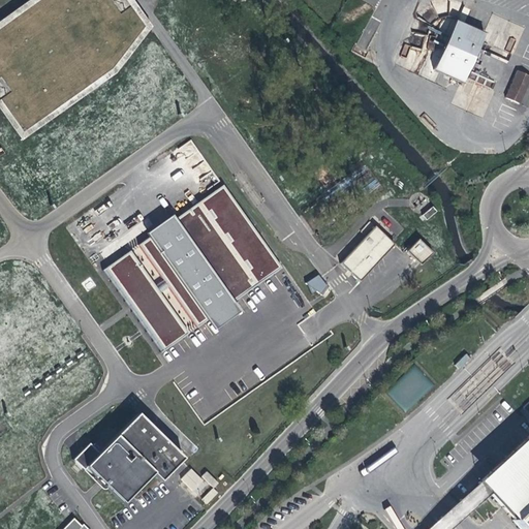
[(466,75),(488,26),(459,13),(437,64),(466,75)]
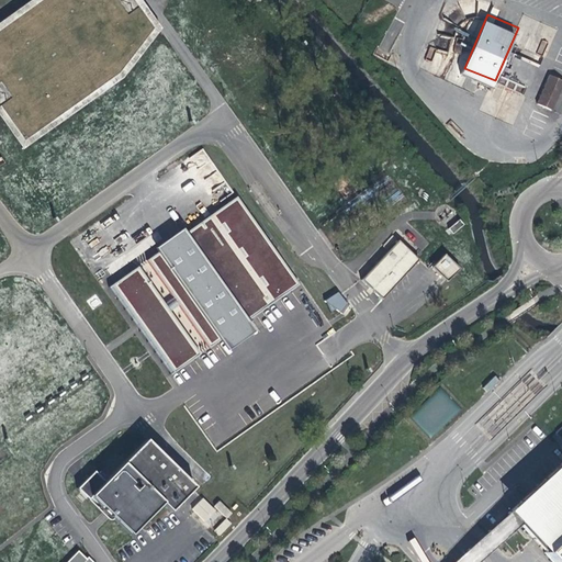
[(557,101),(561,89),(561,69),(553,66),(541,94),(557,101)]
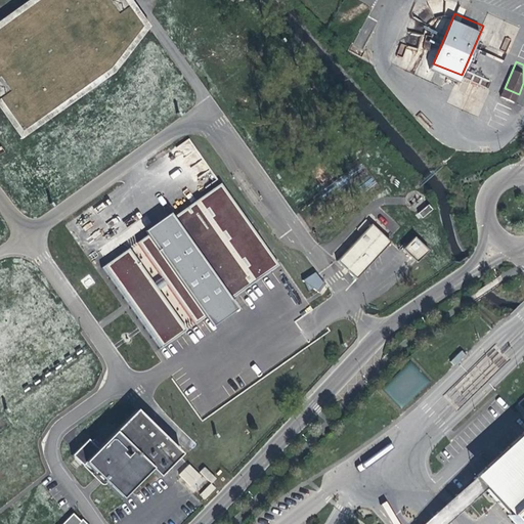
[(232,295),(277,264),(220,181),(171,215),(167,211),(142,227),(147,234),(134,238),(194,323),(203,317),(210,326),(239,306),(232,295)]
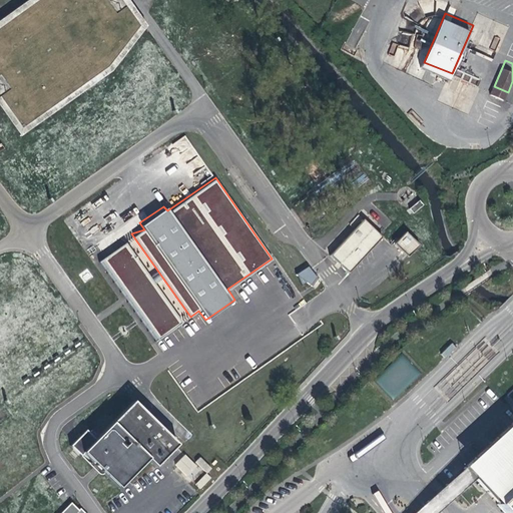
[(415,200),(406,209),(411,213),(420,204),(415,200)]
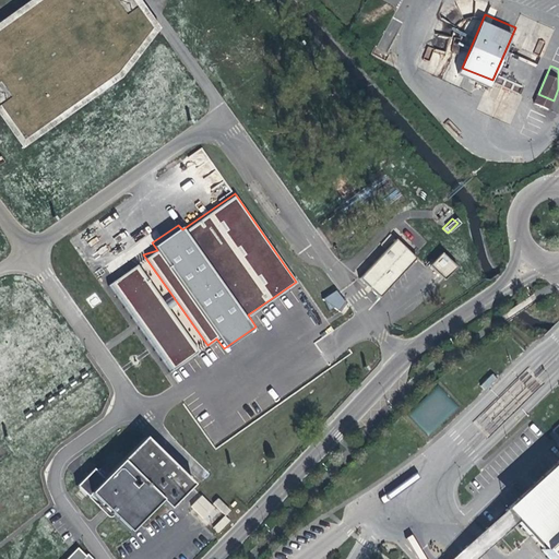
[(417,257),(406,247),(399,239),(397,238),(359,276),(378,296),(417,257)]
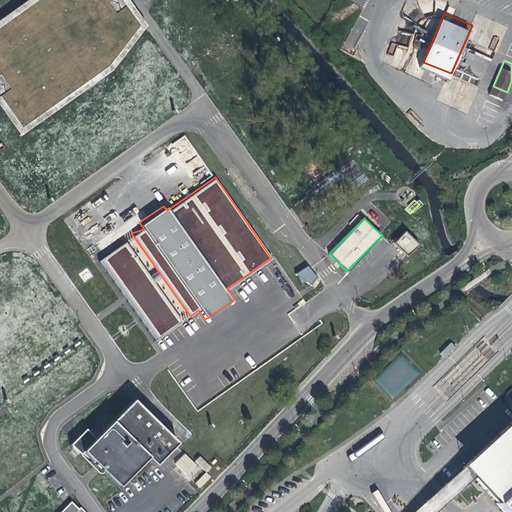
[(403,227),(390,240),(405,254),(417,242),(403,227)]
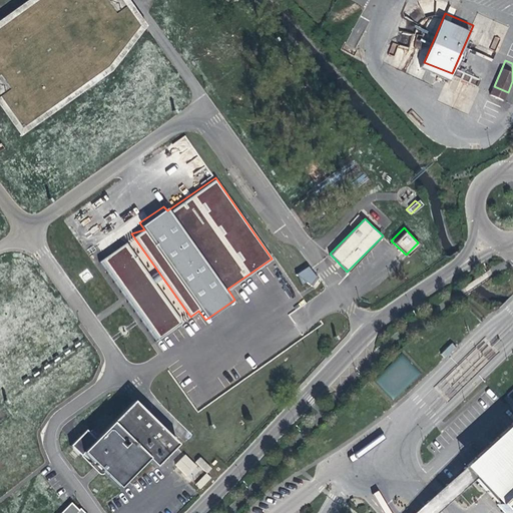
[(125,243),(101,259),(157,338),(180,322),(125,243)]
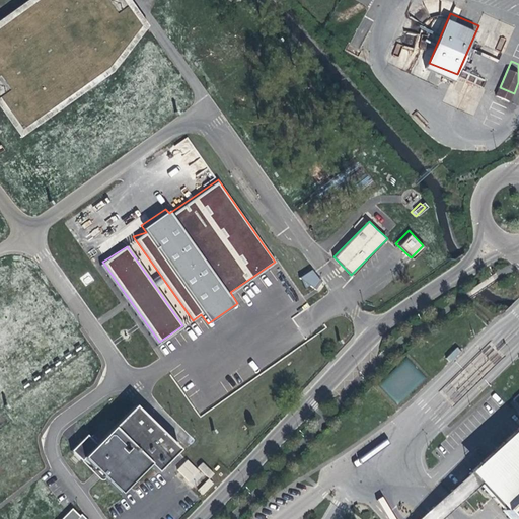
[(307,289),(321,283),(315,270),(301,276),(307,289)]
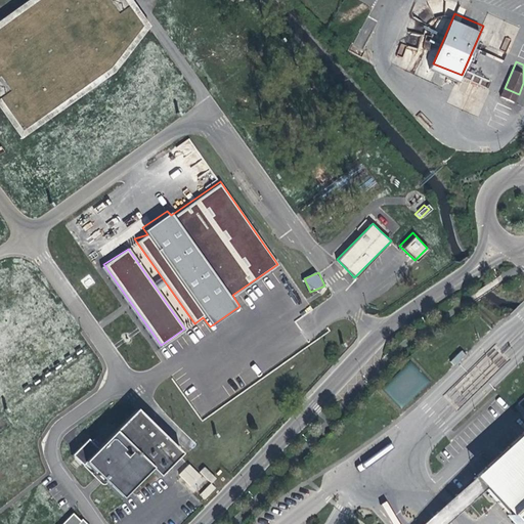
[(455,365),(467,356),(463,350),(451,359),(455,365)]
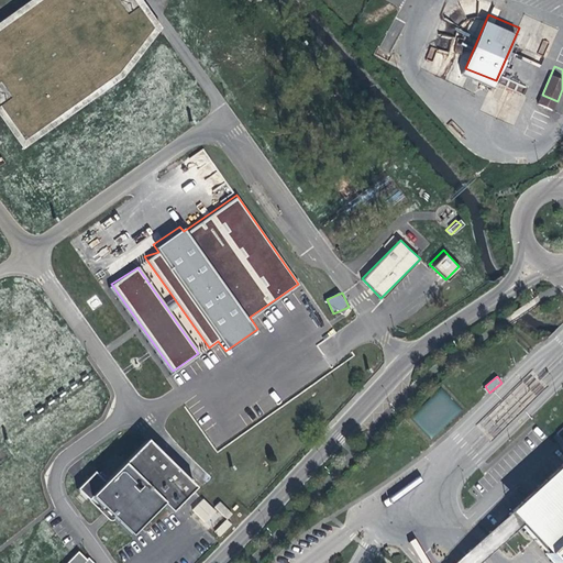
[(173,511),(199,487),(152,437),(107,479),(97,468),(78,487),(90,499),(95,495),(132,534),(165,504),(173,511)]
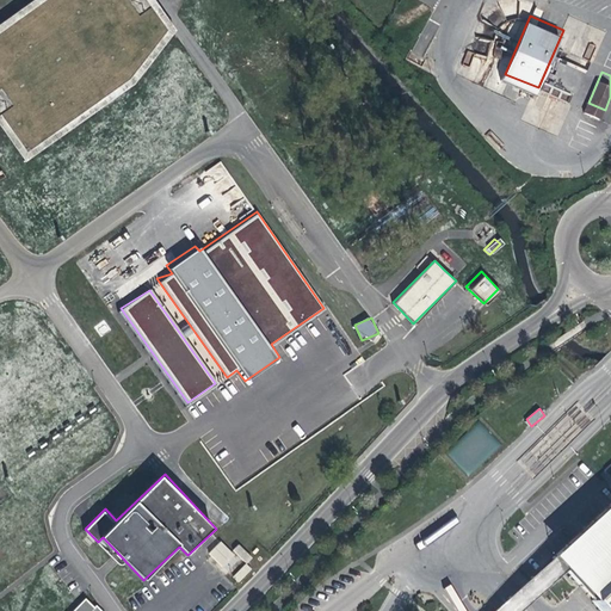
[(562,568),(602,610),(610,610),(610,506),(554,559),(562,568)]
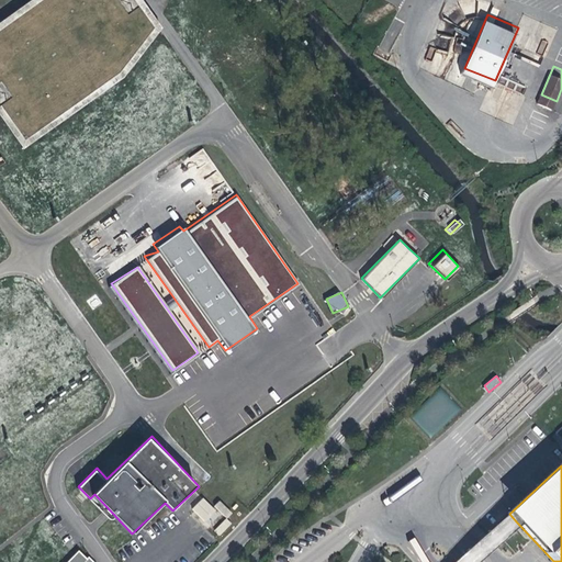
[(192,509),(206,523),(217,512),(203,498),(192,509)]
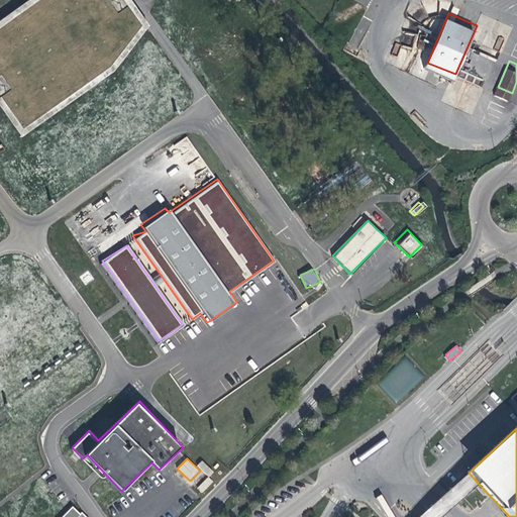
[(208,477),(214,472),(202,460),(197,466),(208,477)]
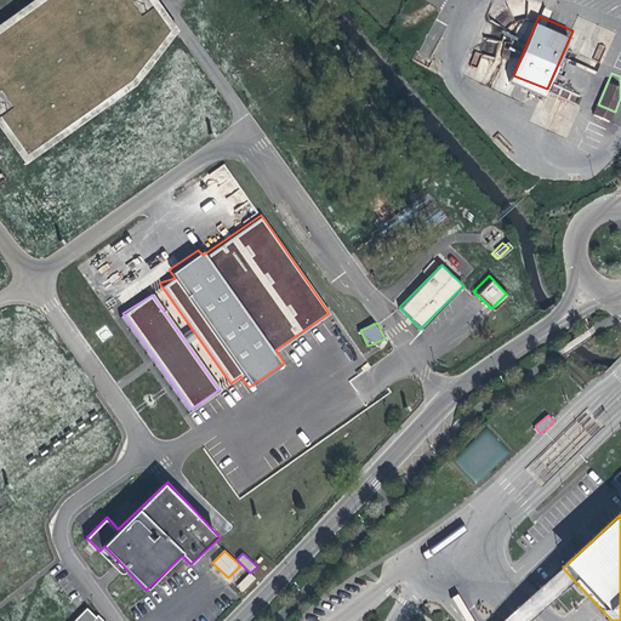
[(250,573),(235,586),(243,593),(256,580),(250,573)]
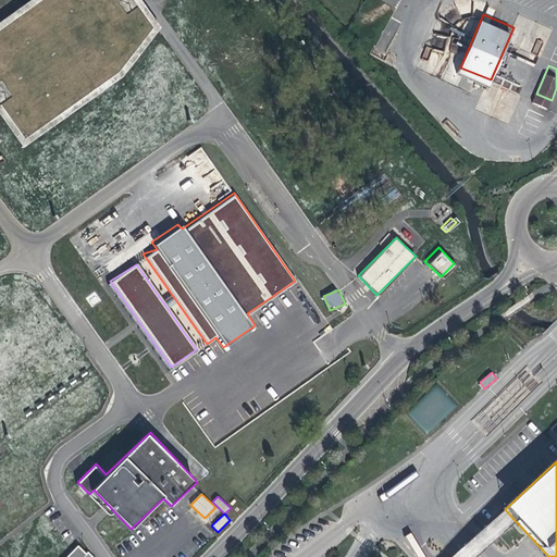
[(97,556),(90,549),(87,553),(79,544),(66,556),(97,556)]
